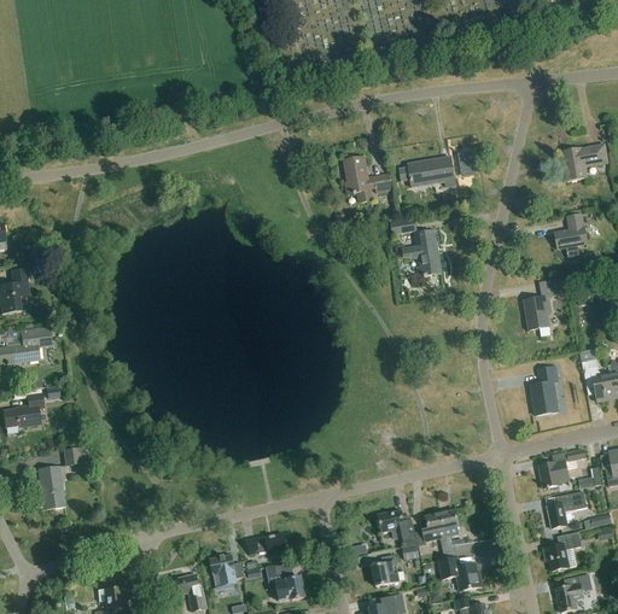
[(586,165),(599,163),(608,162),(606,142),(561,150),(567,181),(587,177),(586,165)]
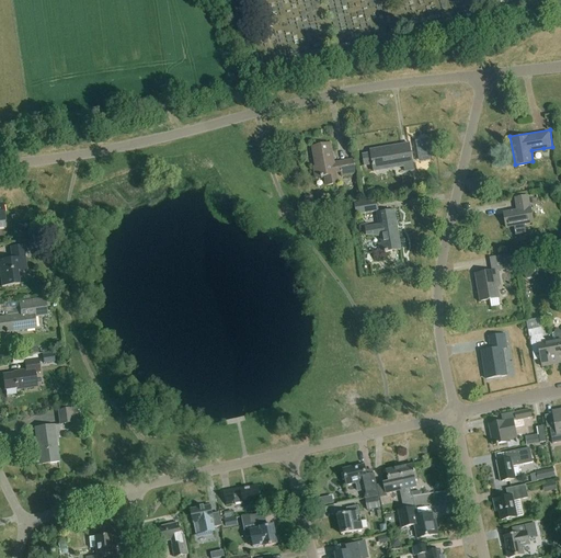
[(428,136),(415,138),(418,154),(431,151),(428,136)]
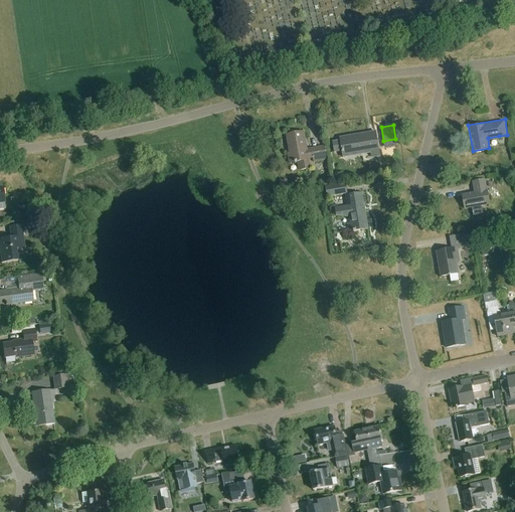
[(289,161),(297,159),(299,169),(310,167),(308,156),(313,155),(314,159),(320,158),(327,157),(324,145),(306,148),(303,130),(286,133),(290,151),(288,151),(289,161)]
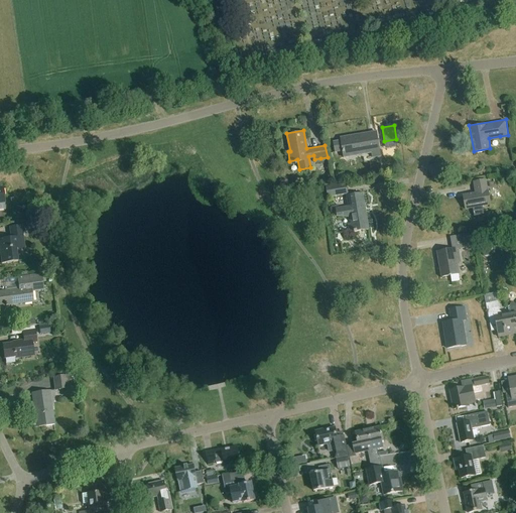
[(335,151),(343,150),(344,155),(371,150),(372,154),(380,153),(376,130),(341,136),(341,139),(334,140),(335,151)]
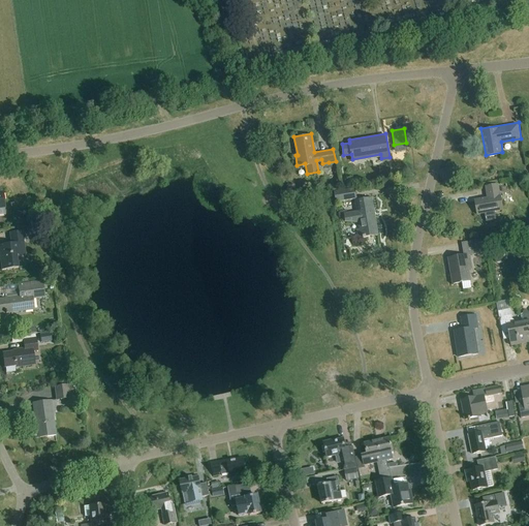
[(477,212),(502,208),(500,194),(498,183),(486,185),(487,196),(474,198),(477,212)]
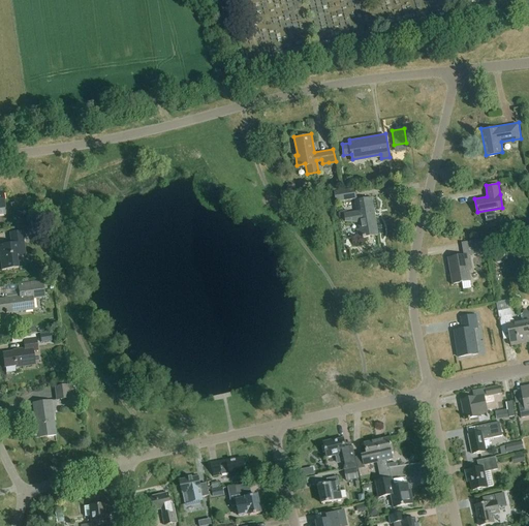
[(336,200),(356,197),(355,186),(334,190),(336,200)]
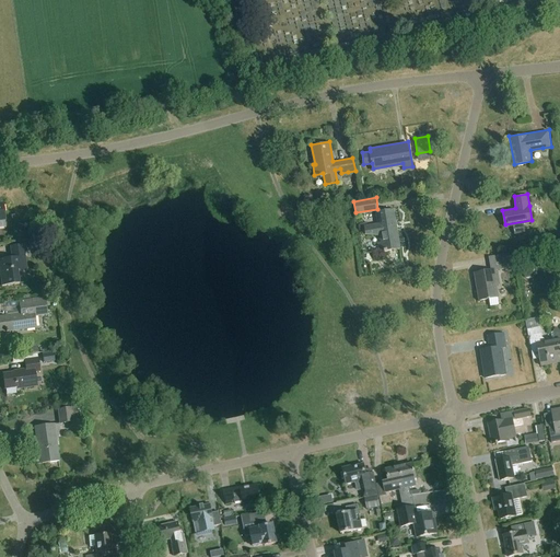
[(380,233),(382,241),(377,242),(380,251),(399,247),(393,208),(376,210),(378,223),(363,225),(364,232),(380,233)]
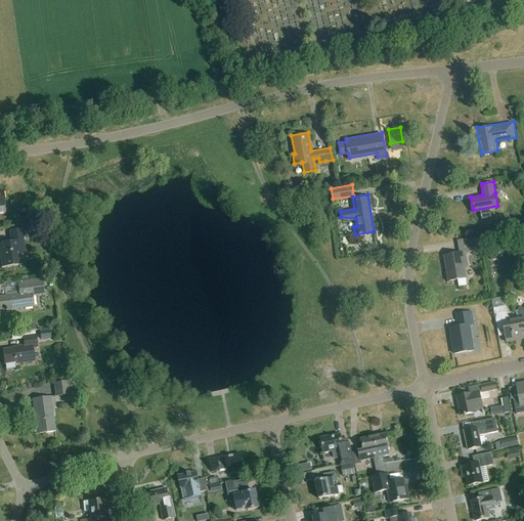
[(15,249),(25,248),(22,227),(9,228),(10,241),(0,241),(0,258),(1,266),(17,264),(15,249)]
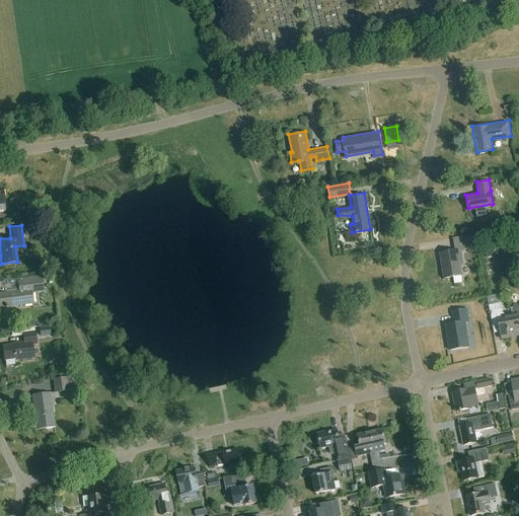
[(475,230),(464,232),(464,234),(466,246),(467,246),(478,244),(475,230)]
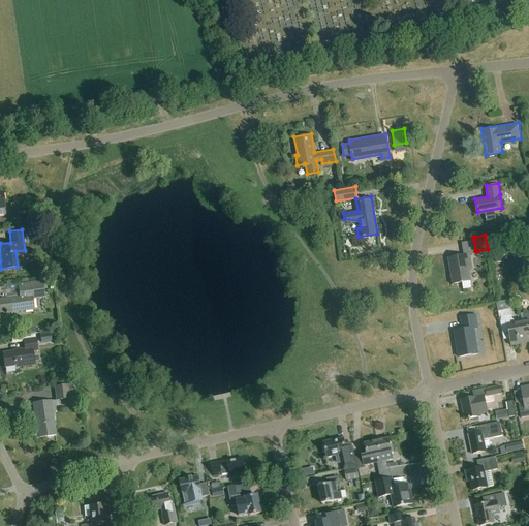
[(464,253),(448,256),(453,281),(470,278),(468,266),(471,266),(469,253),(476,252),(476,251),(475,251),(473,239),(462,241),(464,253)]
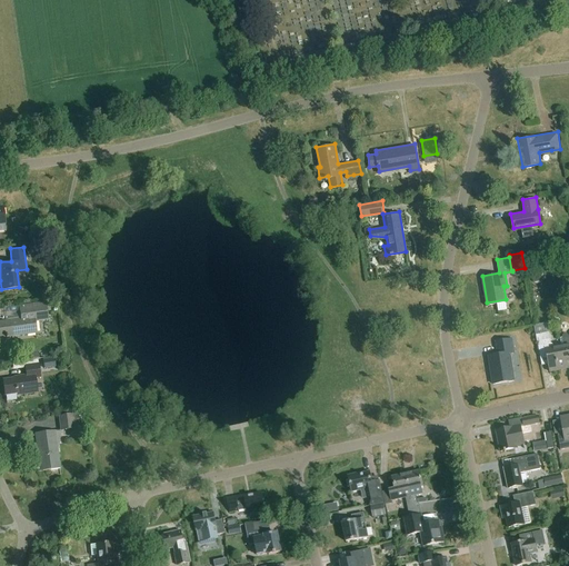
[(542,279),(540,268),(532,269),(533,280),(542,279)]
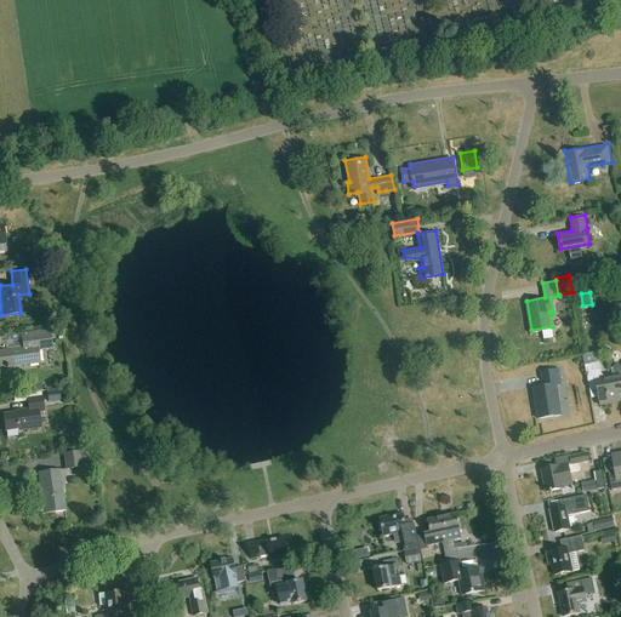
[(39,360),(38,348),(52,347),(50,326),(20,331),(22,346),(0,348),(0,363),(6,363),(6,365),(9,365),(9,364),(39,360)]
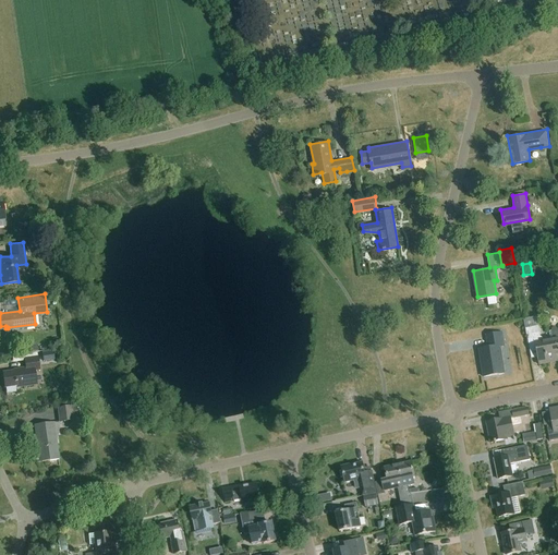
[(525,327),(526,333),(526,335),(530,349),(536,348),(538,362),(555,359),(550,337),(541,339),(540,338),(542,336),(540,334),(537,324),(530,325),(530,326),(525,327)]
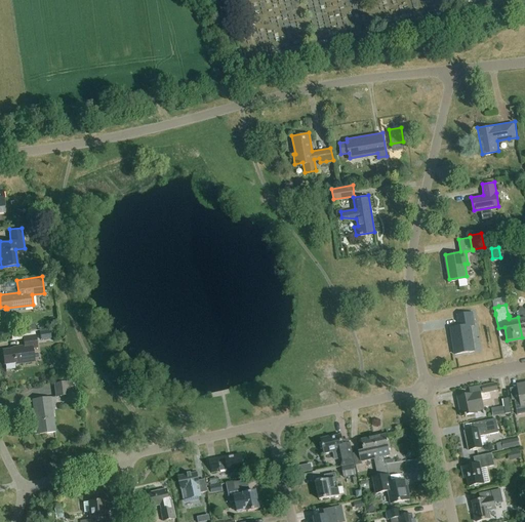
[(475,323),(473,311),(457,313),(459,325),(450,326),(455,353),(474,350),(470,324),(475,323)]
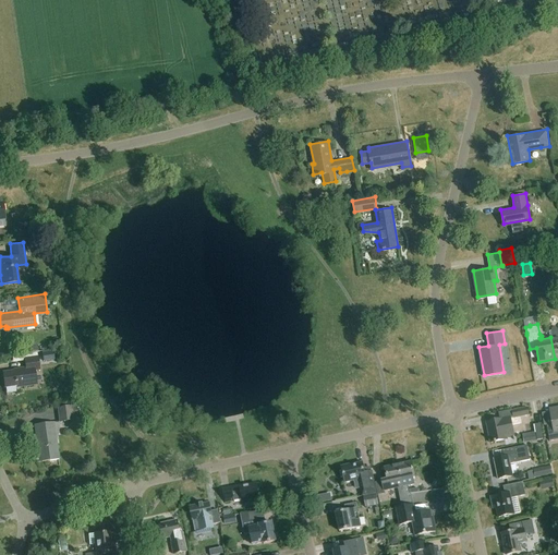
[(37,340),(28,342),(29,351),(38,349),(37,340)]
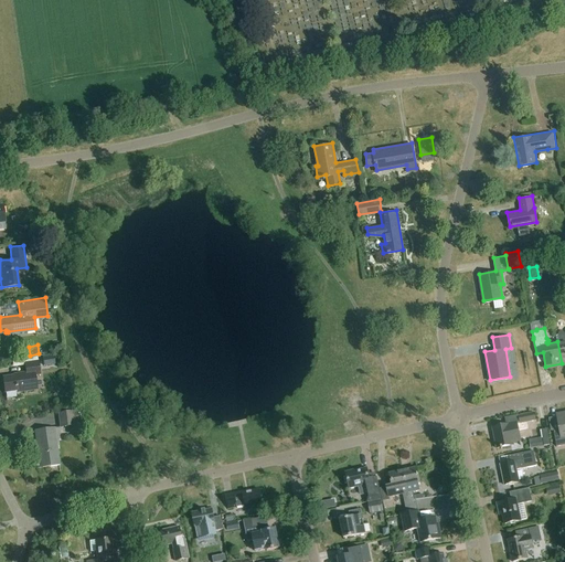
[(54,352),(43,354),(44,363),(55,361),(54,352)]
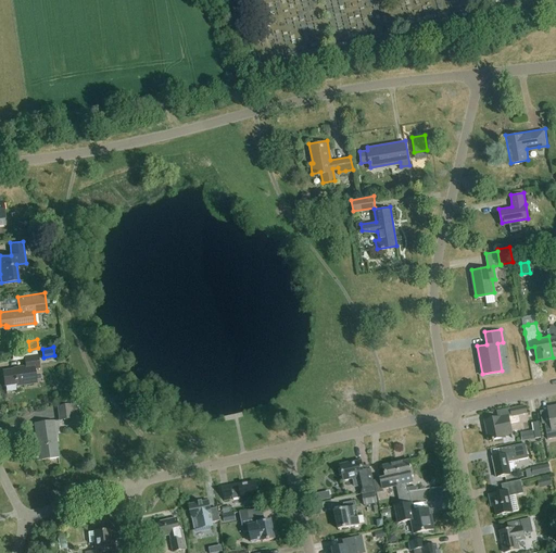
[(34,366),(39,366),(37,353),(24,355),(25,366),(2,369),(4,384),(15,381),(15,384),(36,380),(34,366)]
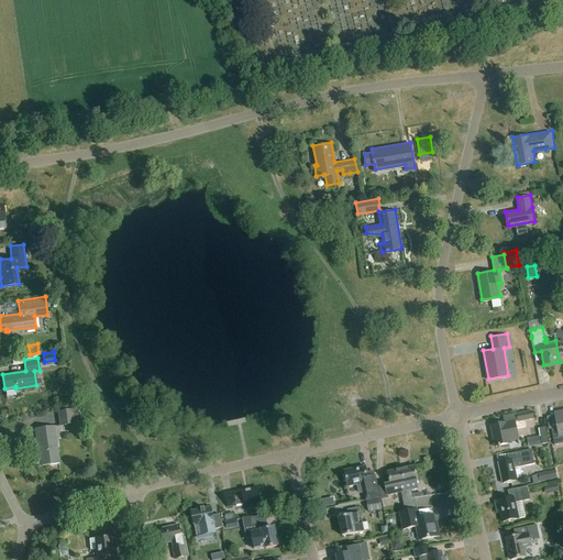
[(59,424),(79,421),(77,407),(58,409),(59,424)]
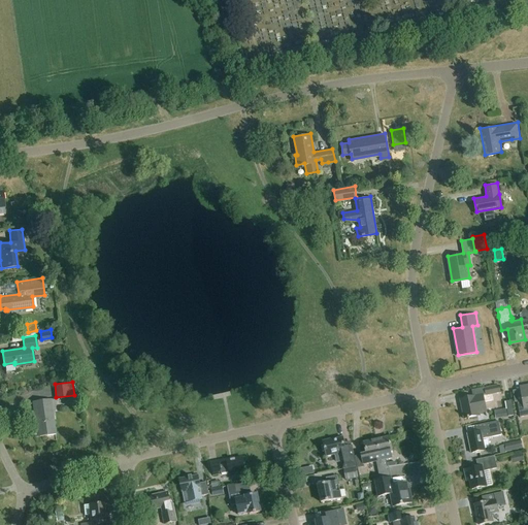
[(464,417),(477,414),(476,411),(486,408),(484,400),(493,398),(492,392),(500,390),(498,384),(484,387),(485,393),(483,394),(483,393),(475,395),(474,395),(460,398),(464,417)]
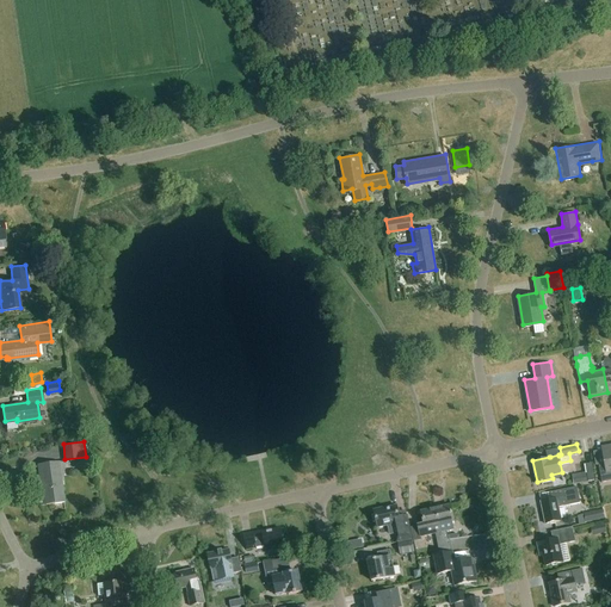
[(610,444),(602,446),(604,462),(598,463),(602,481),(610,478),(610,444)]
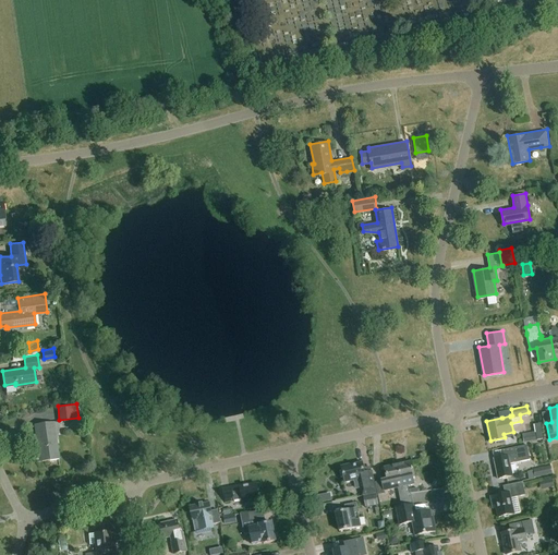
[(53,421),(34,423),(37,446),(35,447),(36,461),(59,458),(53,421)]
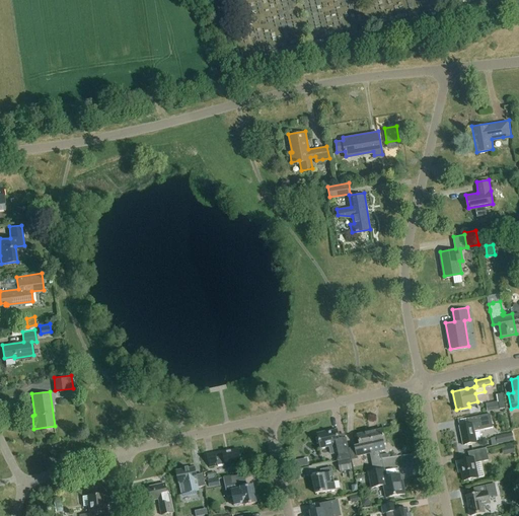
[(486,401),(488,410),(505,406),(502,391),(497,392),(498,398),(486,401)]
